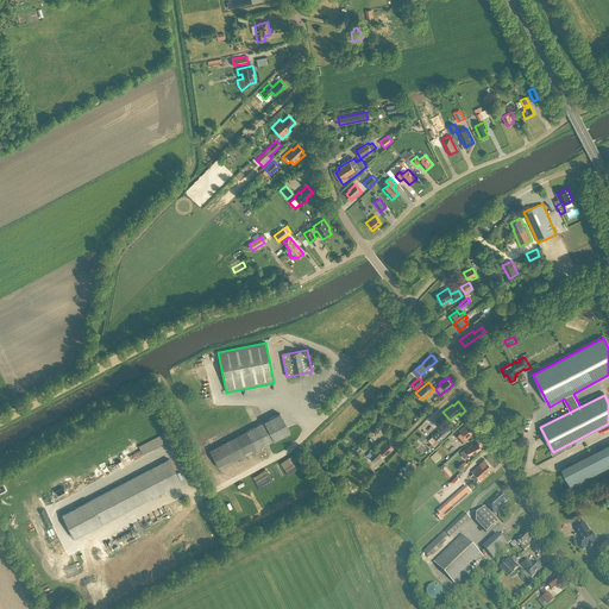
[(246,431),(209,450),(219,469),(256,450),(289,432),(280,413),(246,431)]
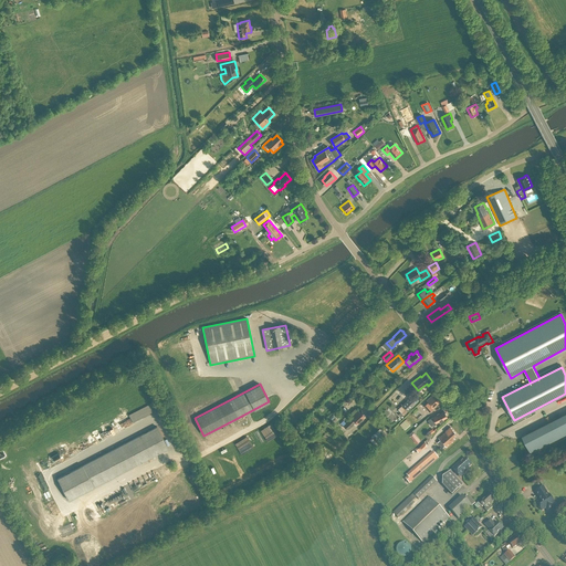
[(432,396),(427,400),(429,402),(425,406),(430,411),(440,402),(440,401),(443,399),(438,392),(433,397),(432,396)]
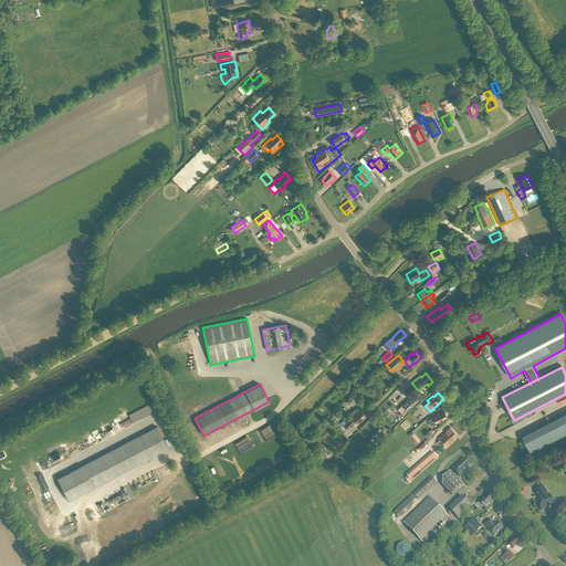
[(411,398),(398,409),(404,416),(416,404),(411,398)]
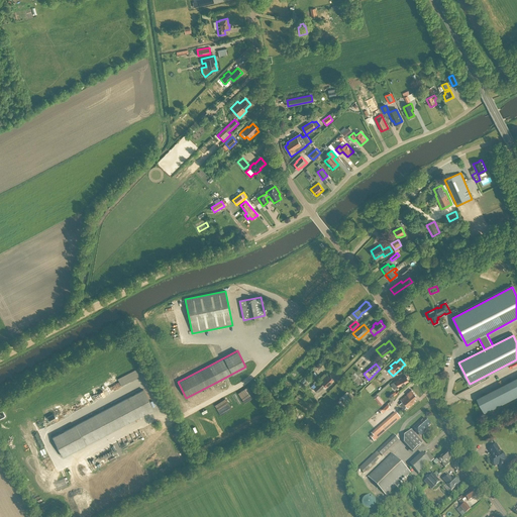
[(140,367),(117,379),(121,386),(143,374),(140,367)]
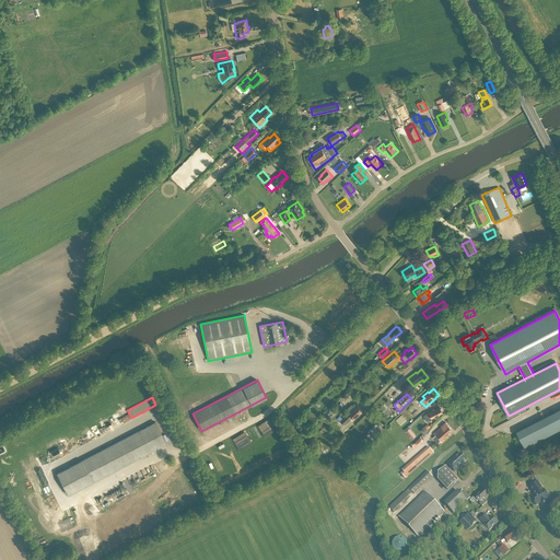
[(360,412),(361,411),(358,407),(357,408),(356,407),(348,413),(340,421),(345,426),(352,418),(353,420),(361,412),(360,412)]
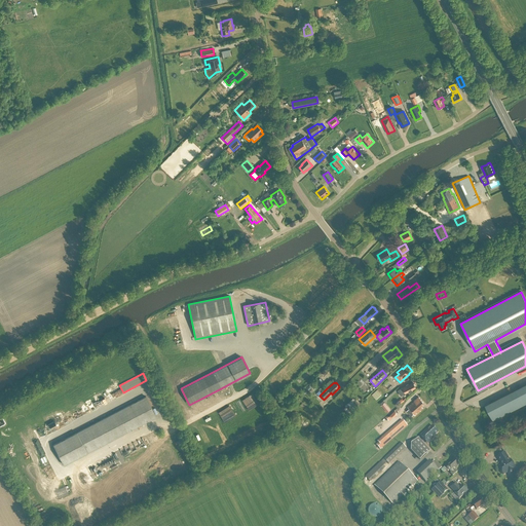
[(415,385),(414,384),(413,382),(409,384),(408,384),(406,385),(406,386),(405,386),(400,389),(398,390),(401,396),(403,395),(408,391),(409,393),(413,391),(412,390),(416,388),(415,387),(415,386),(415,385)]
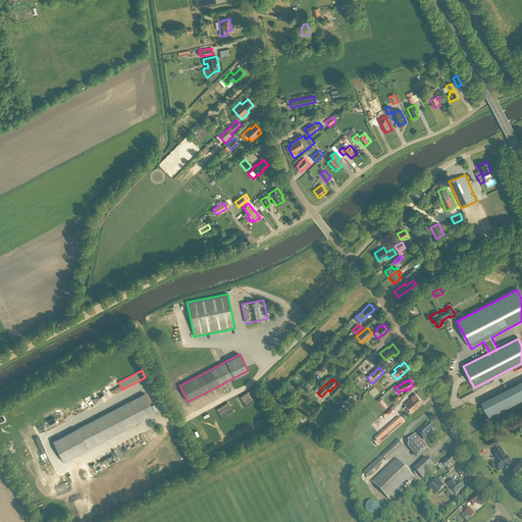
[(521,381),(482,403),(489,416),(521,399),(521,381)]
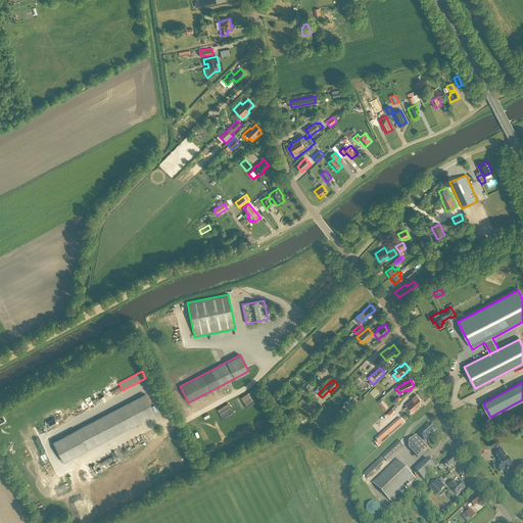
[(375,387),(370,392),(374,396),(379,392),(375,387)]
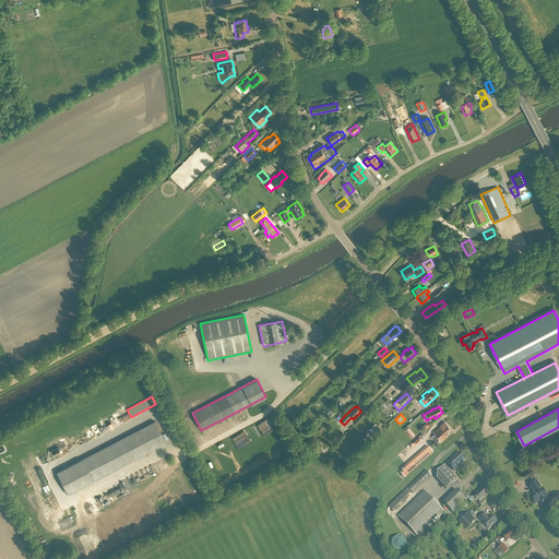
[(57,473),(68,494),(166,443),(155,421),(57,473)]
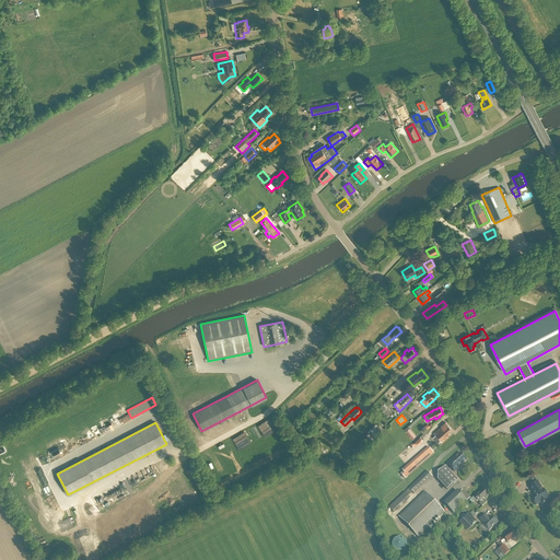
[(450,430),(451,429),(445,422),(441,427),(441,428),(434,433),(442,442),(447,438),(447,436),(450,434),(448,433),(451,431),(450,430)]
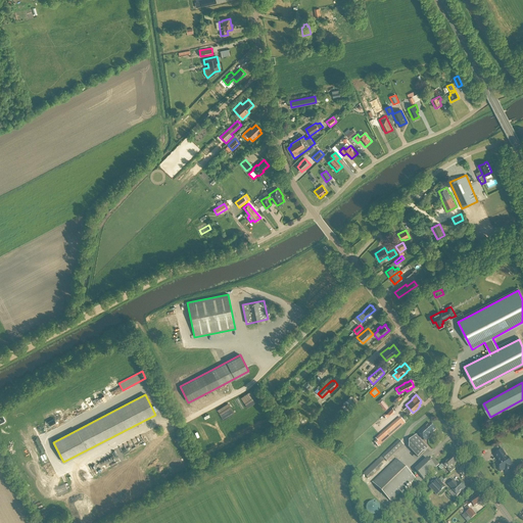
[(345,400),(349,406),(355,401),(351,395),(345,400)]
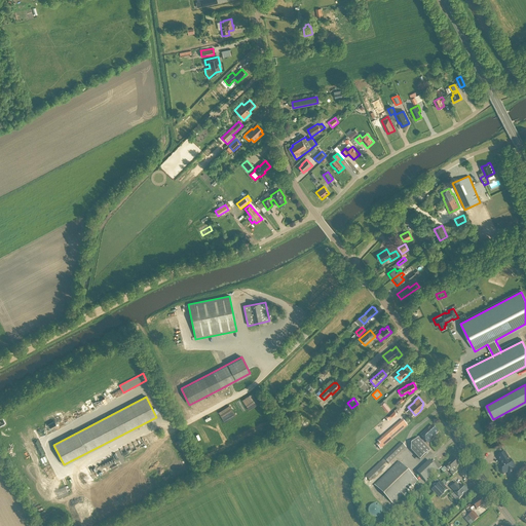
[(387,412),(390,409),(383,400),(380,403),(387,412)]
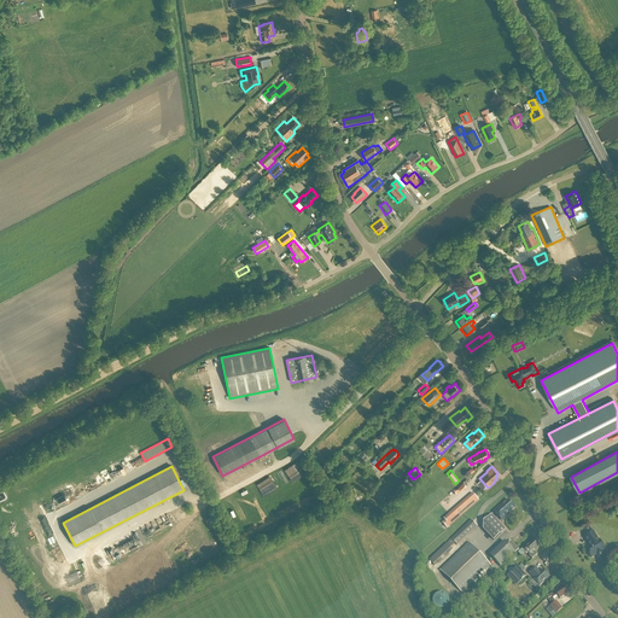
[(336,478),(339,488),(347,484),(343,476),(336,478)]
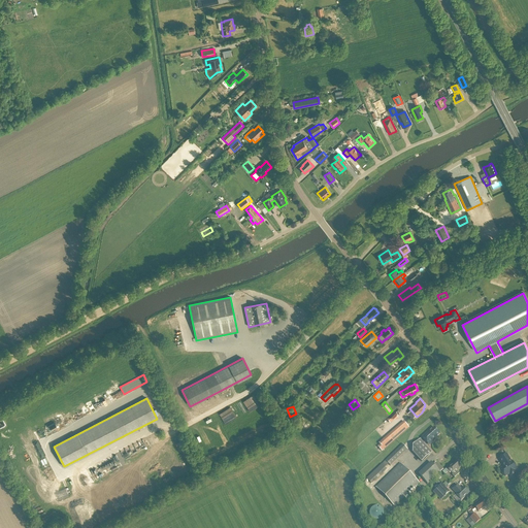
[(396,411),(388,421),(391,424),(399,416),(396,411)]
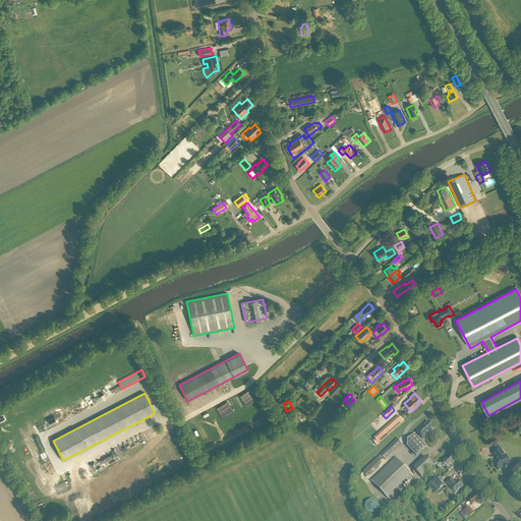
[(377,446),(404,422),(399,416),(373,437),(375,439),(372,441),(377,446)]
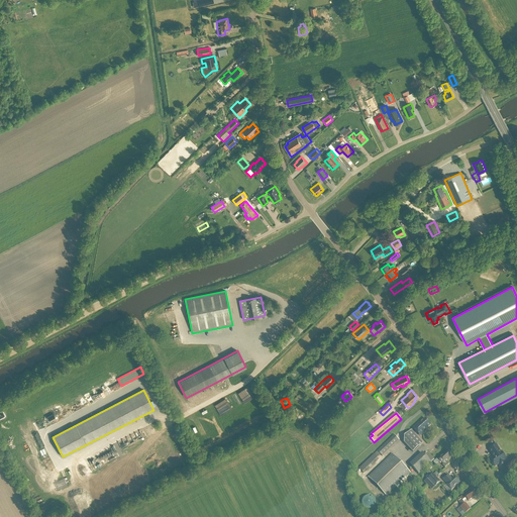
[(413,429),(419,435),(421,433),(422,434),(427,430),(426,429),(431,425),(425,419),(421,424),(420,423),(413,429)]
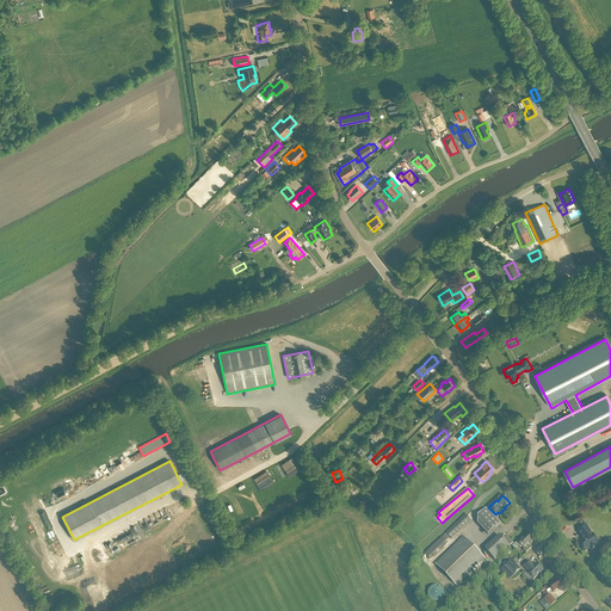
[(477,524),(488,535),(500,524),(486,510),(479,517),(477,524)]
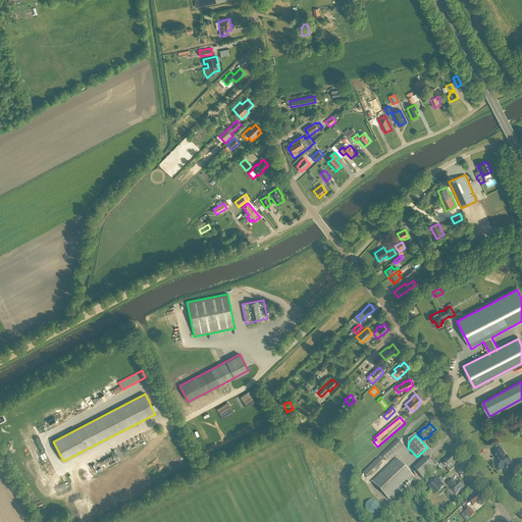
[(399,439),(381,457),(363,474),(368,480),(383,466),(381,463),(384,460),(385,461),(403,445),(399,439)]
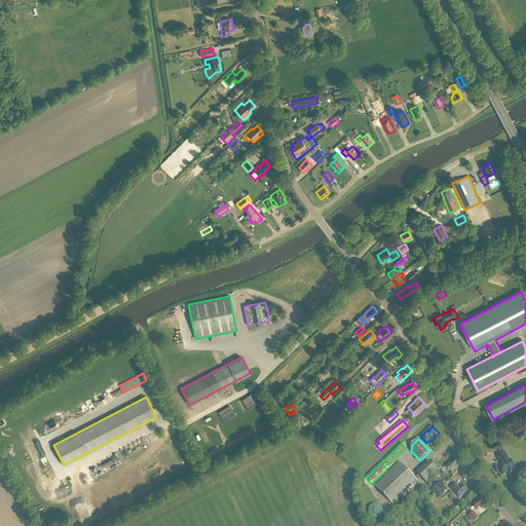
[(499,468),(500,470),(499,472),(500,474),(502,474),(503,476),(508,474),(510,477),(514,474),(512,471),(516,468),(511,461),(510,461),(504,454),(497,458),(502,466),(499,468)]
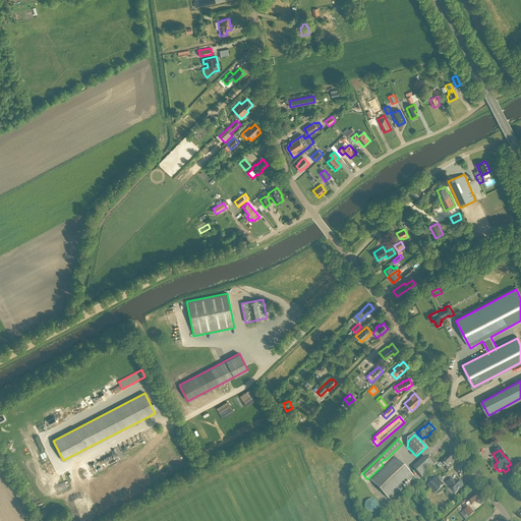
[(441,464),(438,467),(440,469),(443,466),(444,468),(446,466),(447,468),(450,465),(451,466),(456,460),(452,456),(447,460),(447,459),(441,464)]
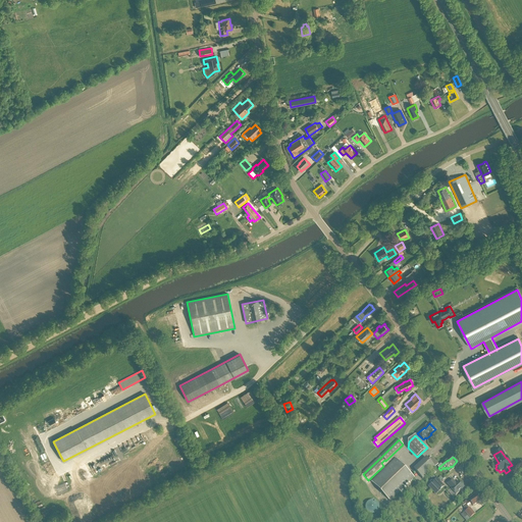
[(414,470),(423,480),(438,465),(431,458),(429,461),(426,458),(414,470)]
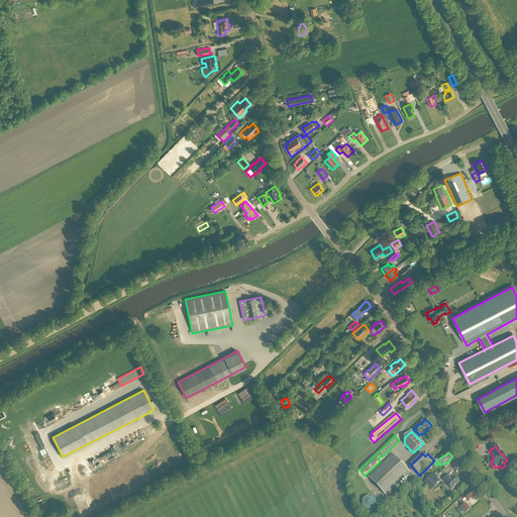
[(369,478),(387,497),(411,474),(393,454),(369,478)]
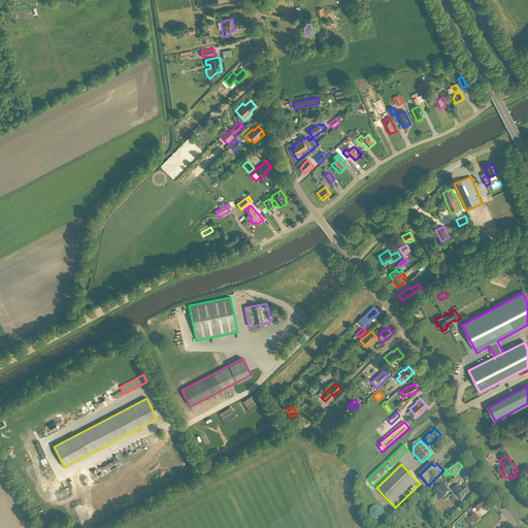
[(436,490),(444,498),(450,493),(442,485),(436,490)]
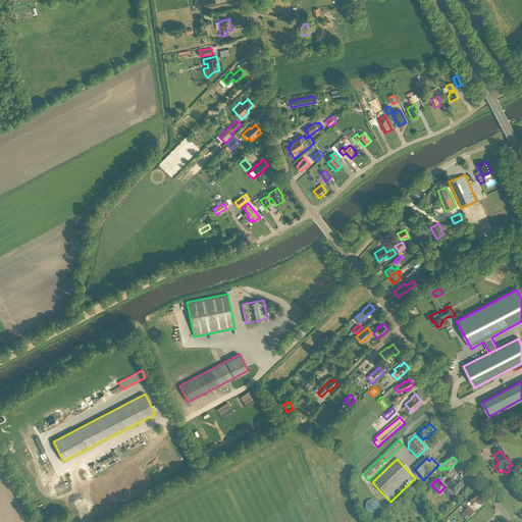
[(452,489),(451,490),(457,496),(465,488),(459,482),(457,484),(452,480),(447,484),(452,489)]
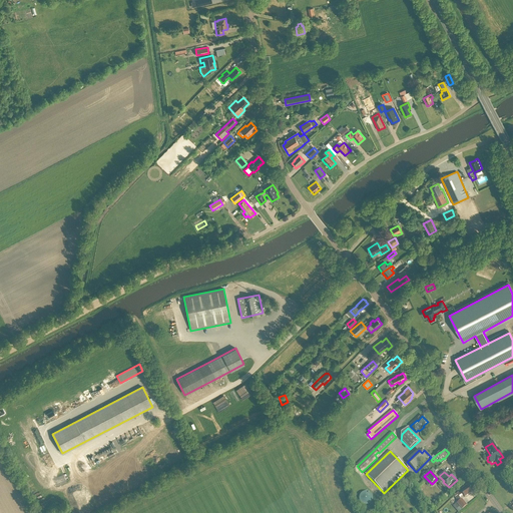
[(462,493),(458,496),(460,499),(464,496),(465,498),(466,496),(467,497),(468,496),(468,495),(472,493),(469,488),(461,493),(462,493)]
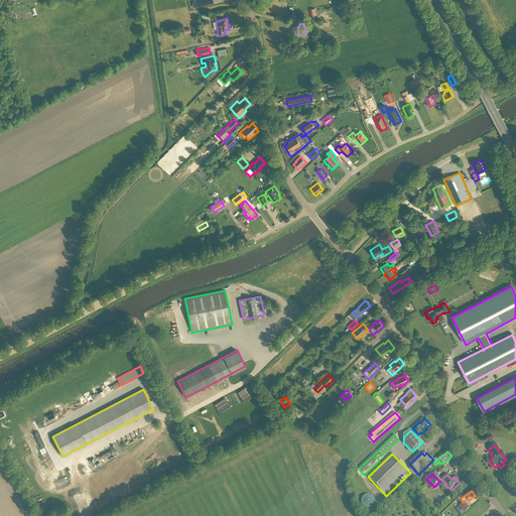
[(370,495),(369,495),(368,495),(367,496),(365,496),(364,497),(364,498),(363,499),(362,500),(362,501),(362,502),(362,504),(362,505),(363,506),(364,507),(364,508),(365,508),(367,509),(368,509),(369,509),(370,509),(371,509),(372,508),(373,508),(374,507),(375,506),(375,505),(376,504),(376,502),(376,501),(375,500),(375,499),(374,498),(373,497),(372,496),(371,496),(370,495)]
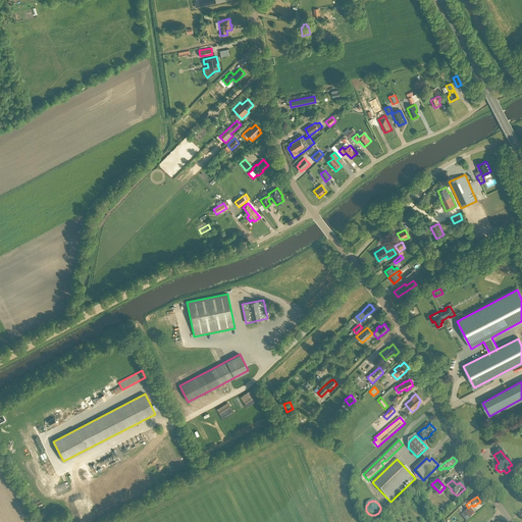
[(465,512),(461,516),(467,521),(470,519),(475,515),(470,508),(465,513),(465,512)]
